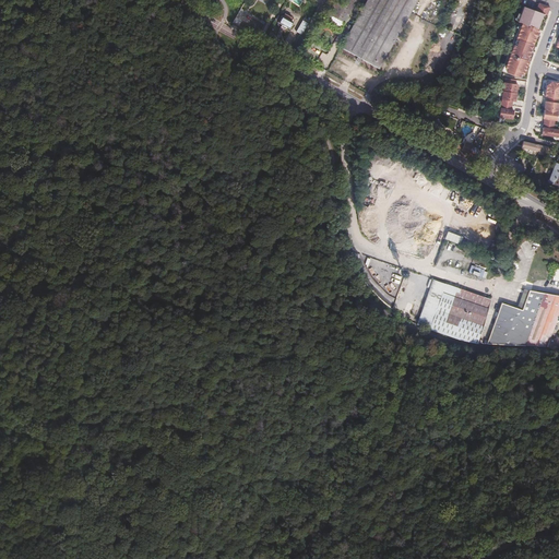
[(336,0),(330,13),(346,22),(357,0),(342,0),(342,2),(336,0)]
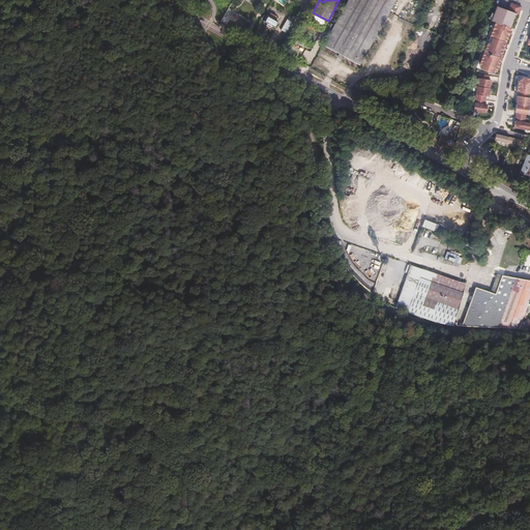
[(341,0),(318,47),(334,55),(339,57),(355,65),(387,0),(341,0)]
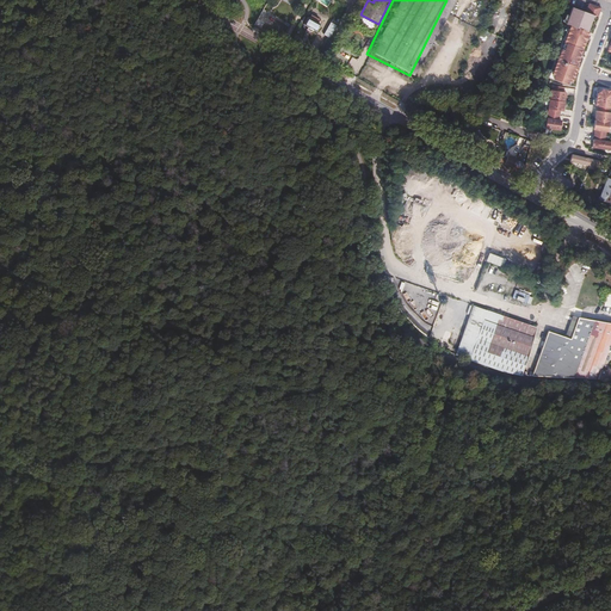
[(565,25),(585,32),(592,16),(596,17),(599,8),(586,4),(585,11),(584,13),(569,7),(563,24),(565,25)]
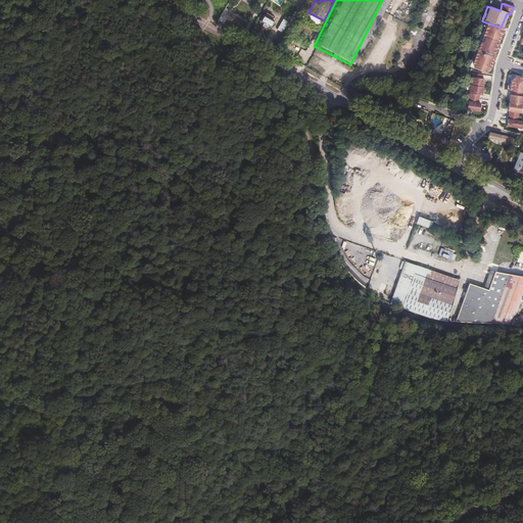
[(274,18),(270,15),(268,18),(264,16),(260,22),(265,25),(264,27),(267,29),(269,27),(271,29),(275,22),(272,21),(274,18)]
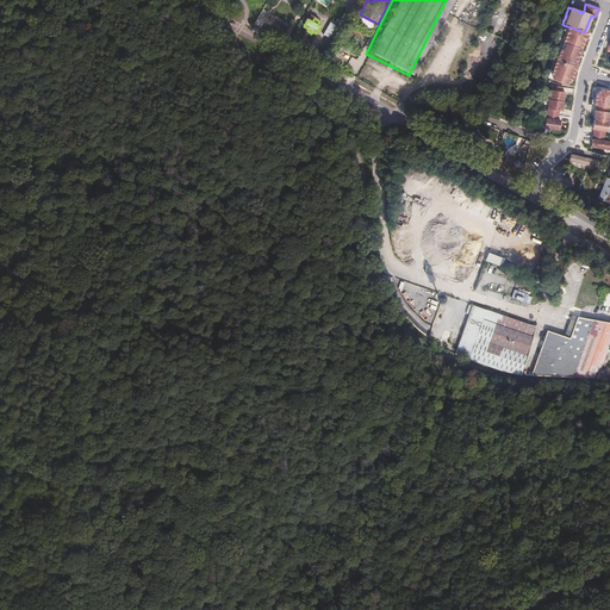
[(322,37),(328,41),(335,29),(329,25),(322,37)]
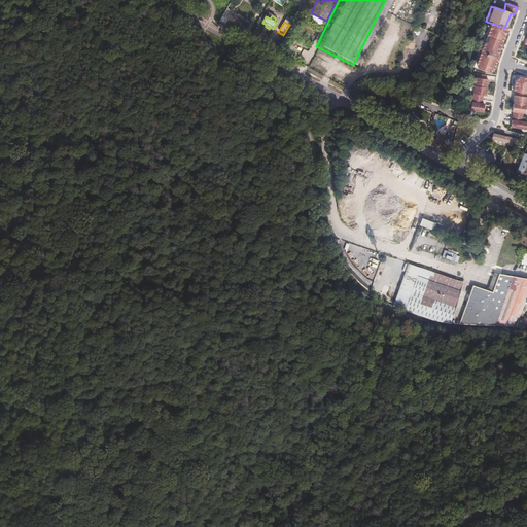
[(500,43),(505,28),(504,28),(487,22),(482,36),(483,36),(500,43)]
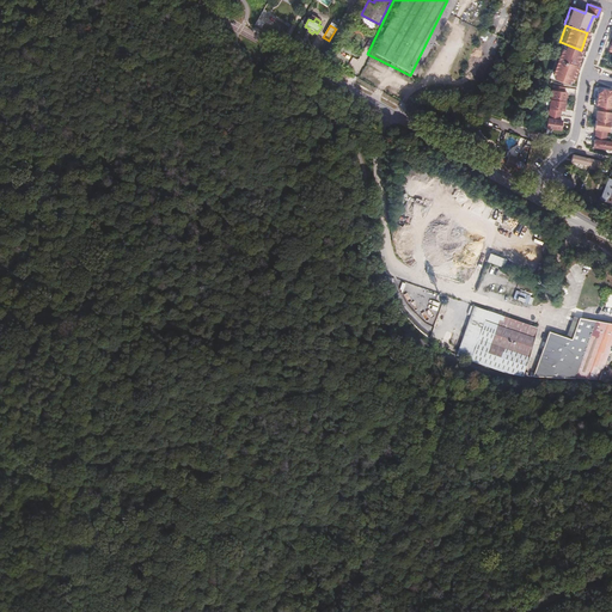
[(548,79),(569,87),(583,50),(581,50),(561,42),(548,79)]
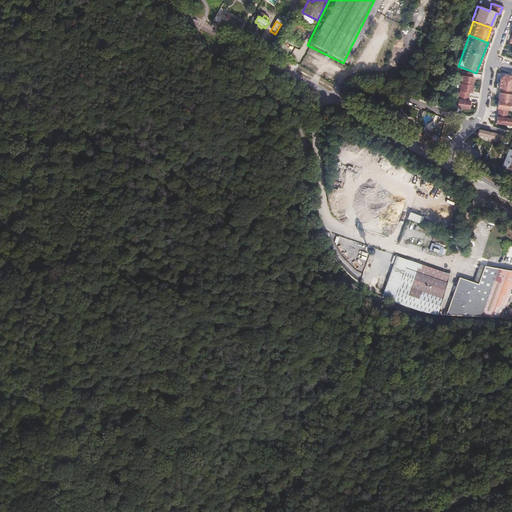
[(470,74),(460,72),(459,84),(471,86),(472,78),(470,78),(470,74)]
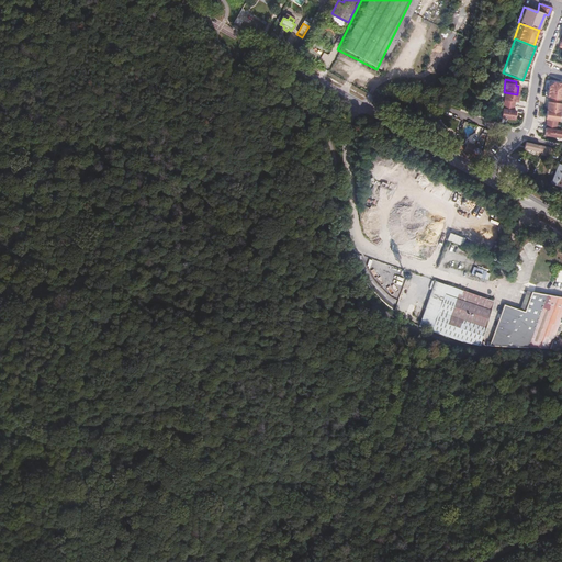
[(561,100),(561,82),(548,80),(546,98),(549,99),(560,100),(561,100)]
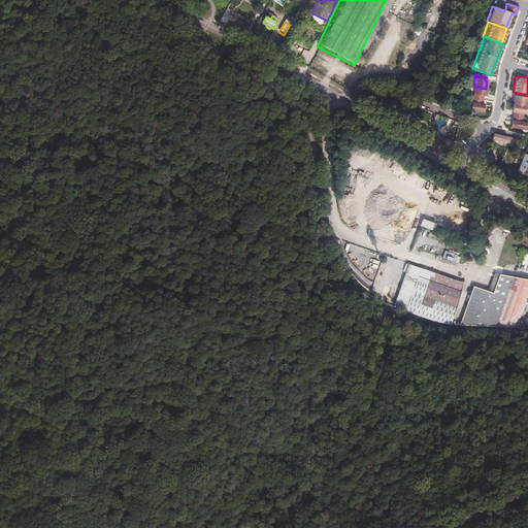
[(485,97),(486,89),(473,87),(471,99),(482,101),(482,97),(485,97)]
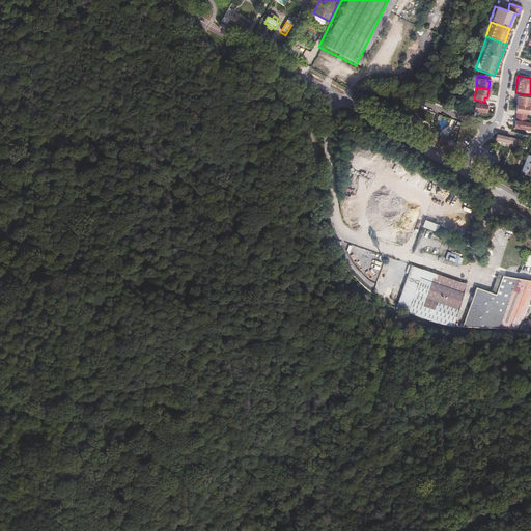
[(516,98),(515,106),(528,107),(529,99),(528,99),(529,94),(519,93),(518,98),(516,98)]
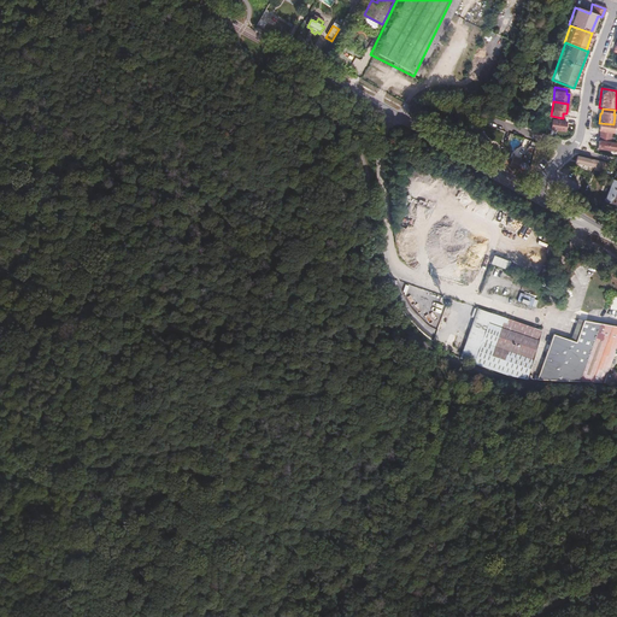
[(562,122),(563,118),(551,116),(548,130),(563,133),(565,123),(562,122)]
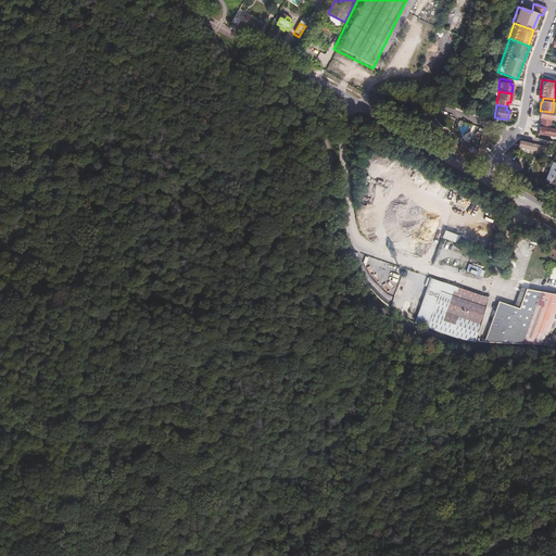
[(553,112),(540,111),(538,118),(540,119),(539,124),(550,125),(550,121),(552,121),(553,112)]
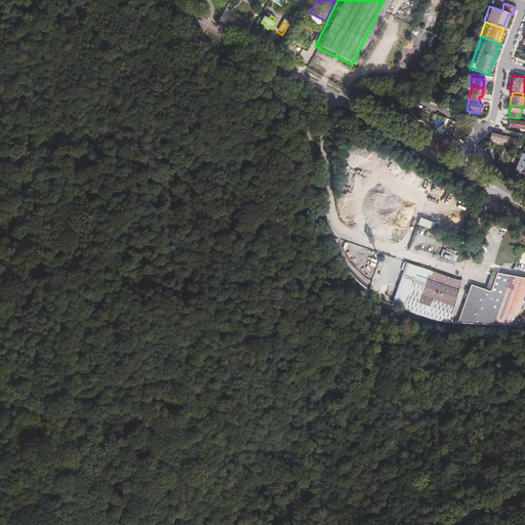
[(519,118),(509,117),(507,127),(523,129),(524,123),(518,122),(519,118)]
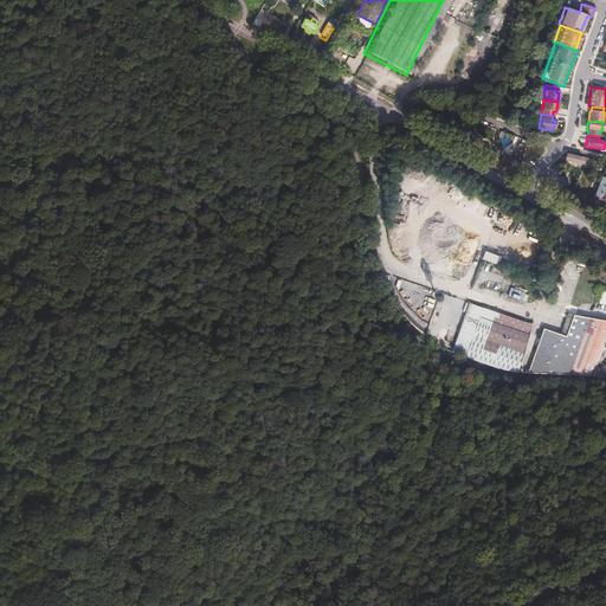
[(469,148),(472,149),(474,148),(484,154),(488,148),(474,141),(471,140),(469,148)]
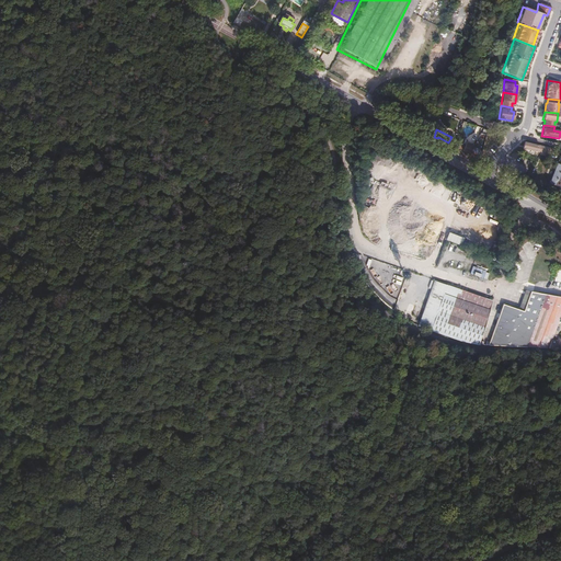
[(462,151),(480,161),(484,140),(485,136),(480,134),(476,150),(467,145),(462,151)]
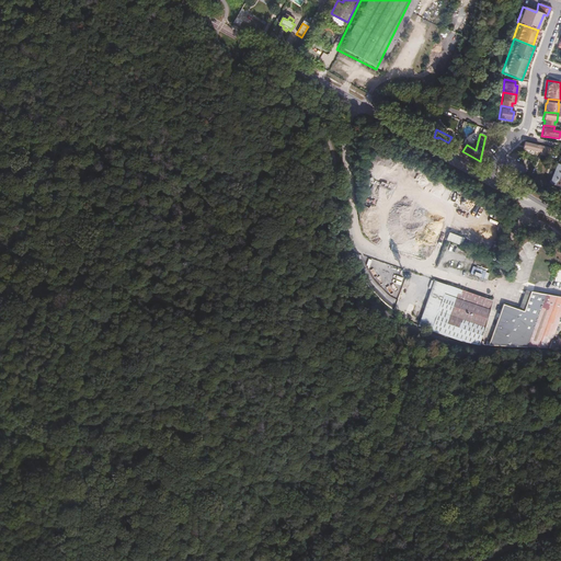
[(456,147),(462,151),(467,145),(458,140),(456,147)]
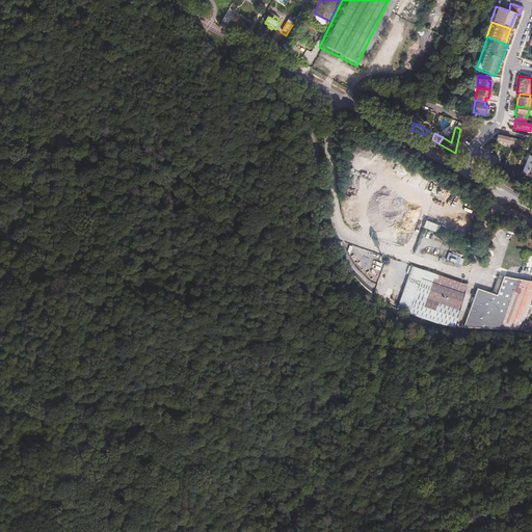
[(519,148),(520,141),(497,136),(495,141),(519,148)]
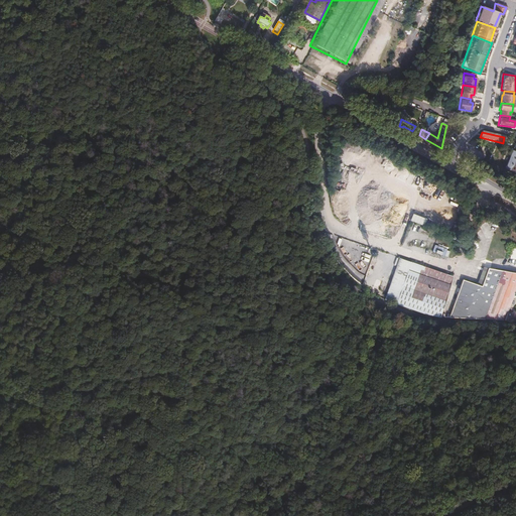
[(515,172),(515,146),(514,146),(512,151),(511,151),(505,169),(515,172)]
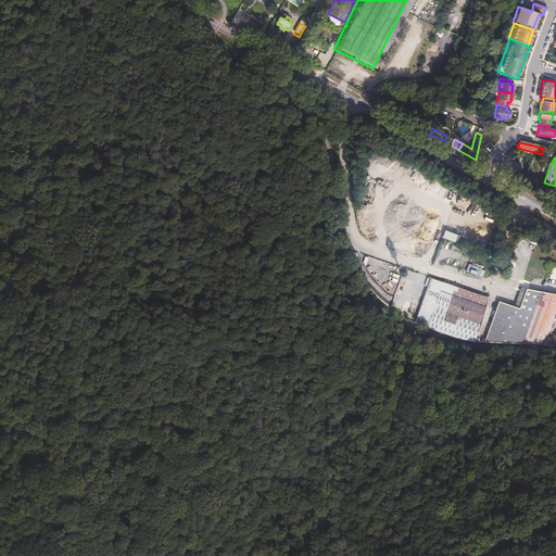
[(445,229),(442,237),(457,243),(460,236),(445,229)]
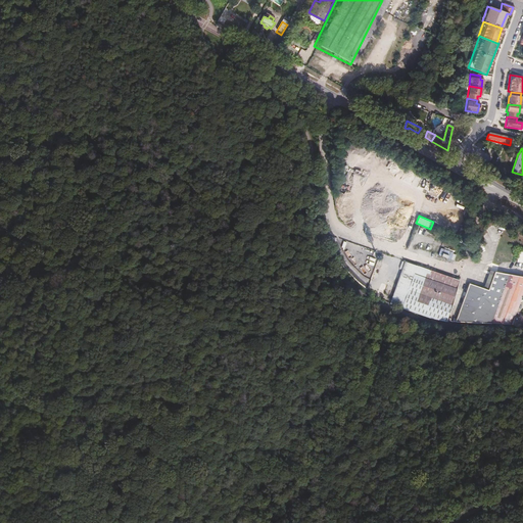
[(423,281),(413,314),(439,321),(448,322),(459,281),(418,267),(413,279),(423,281)]
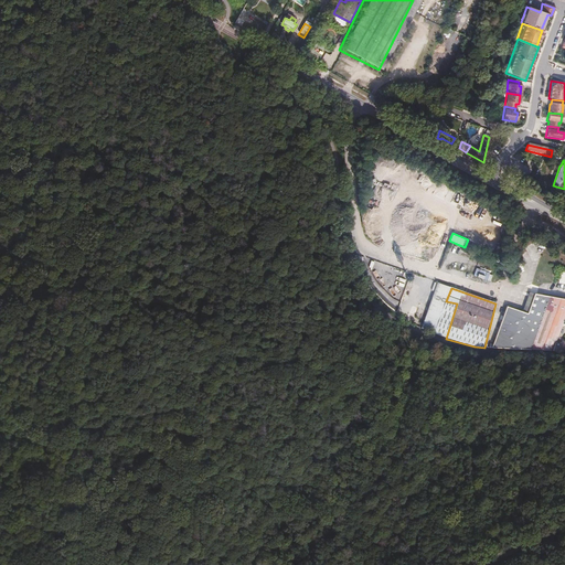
[(528,315),(534,295),(530,294),(522,312),(528,315)]
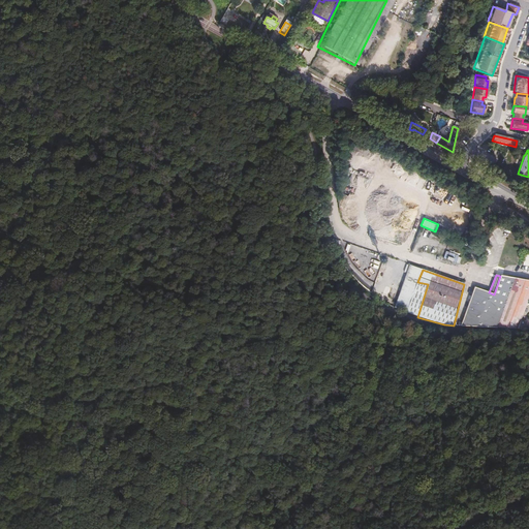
[(528,296),(528,280),(500,276),(494,294),(489,292),(475,288),(464,320),(465,320),(465,325),(519,328),(521,319),(528,296)]
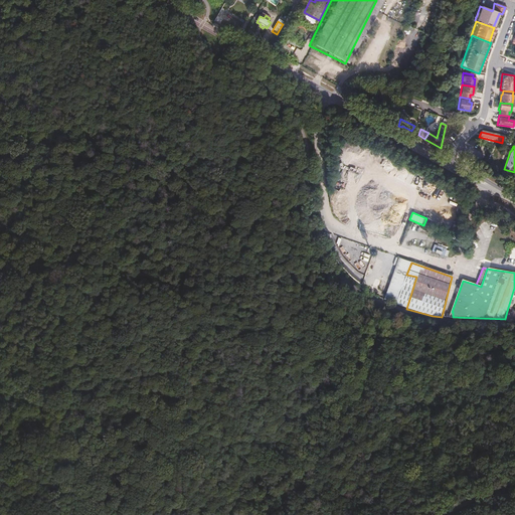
[(406,275),(396,305),(406,309),(416,277),(406,275)]
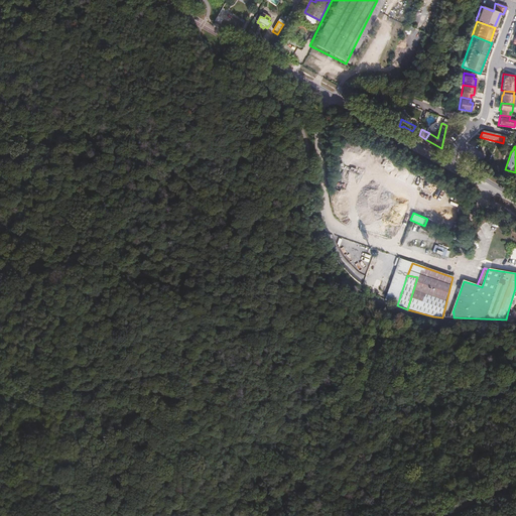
[(515,288),(508,311),(506,319),(515,319),(515,311),(515,308),(515,288)]
